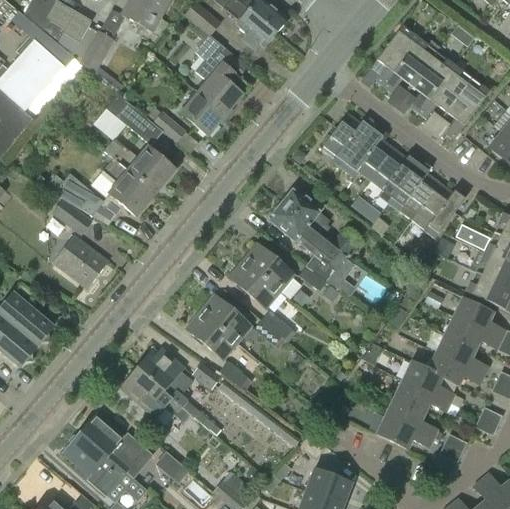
[(122,14),(152,31),(153,30),(151,29),(158,16),(160,17),(169,0),(133,0),(133,1),(132,0),(129,0),(122,14)]
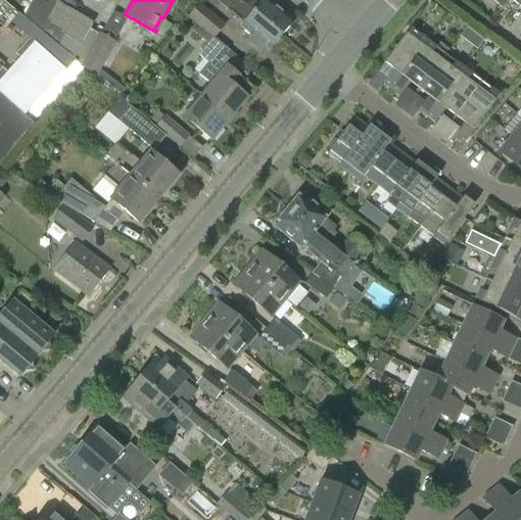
[(224,0),(233,8),(232,9),(245,20),(243,24),(254,33),(249,40),(264,52),(269,45),(271,47),(282,34),(242,0),(224,0)]
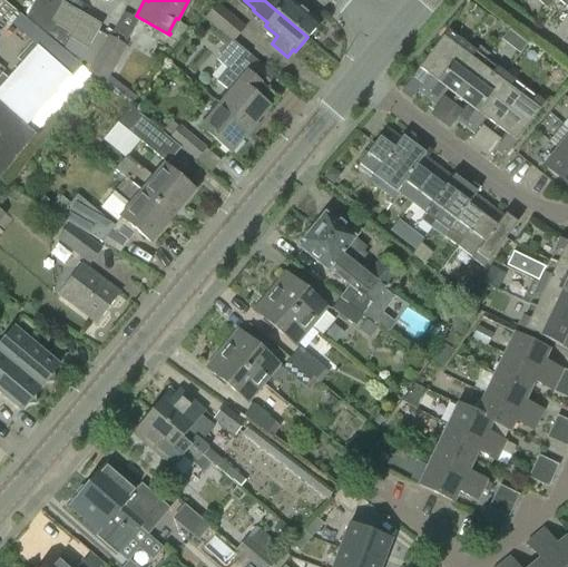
[(264,0),(307,37),(321,21),(295,0),(264,0)]
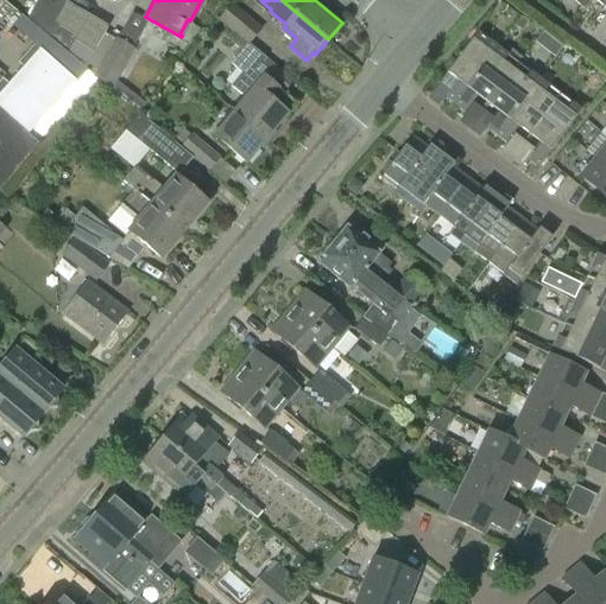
[(67,50),(100,69),(118,38),(106,31),(109,24),(71,1),(51,33),(68,49),(67,50)]
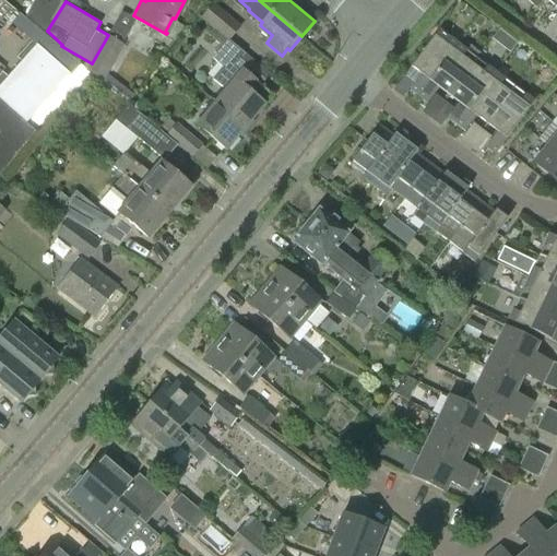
[(220,30),(230,38),(241,24),(214,2),(203,15),(220,30)]
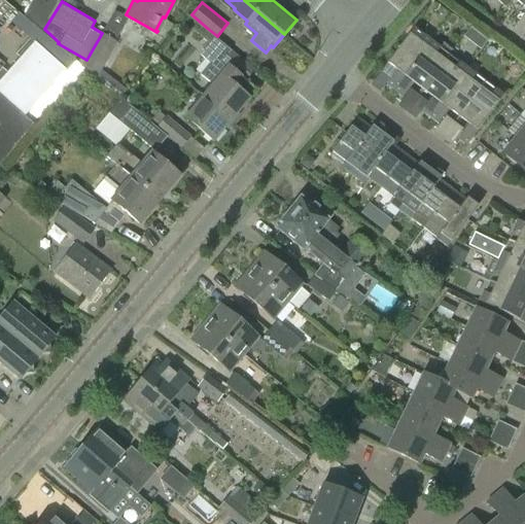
[(459,15),(454,11),(448,20),(453,23),(459,15)]
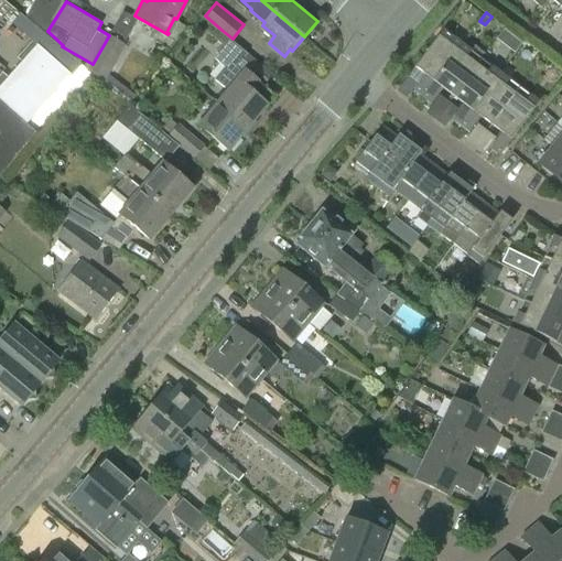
[(504,40),(510,30),(505,25),(497,35),(504,40)]
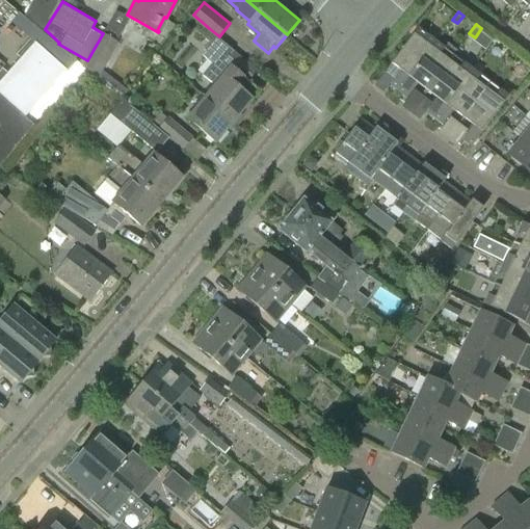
[(400,88),(442,33),(441,32),(435,40),(418,26),(389,64),(390,65),(393,62),(402,69),(392,82),(400,88)]
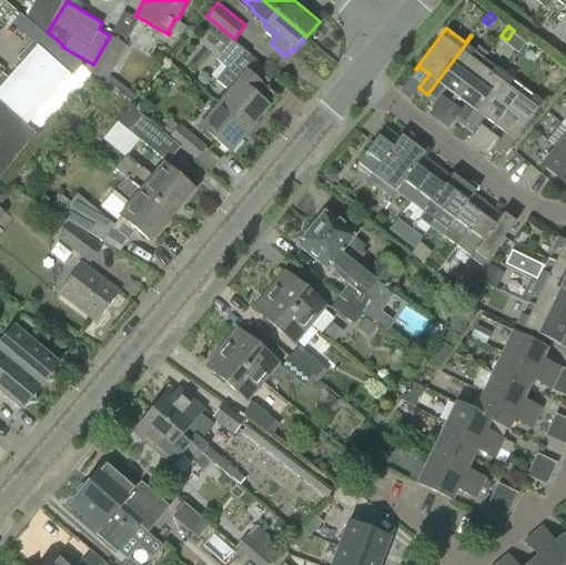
[(275,73),(234,39),(223,30),(216,37),(226,44),(216,58),(226,66),(216,79),(231,90),(220,102),(250,127),(270,103),(269,103),(276,93),(265,84),(275,73)]
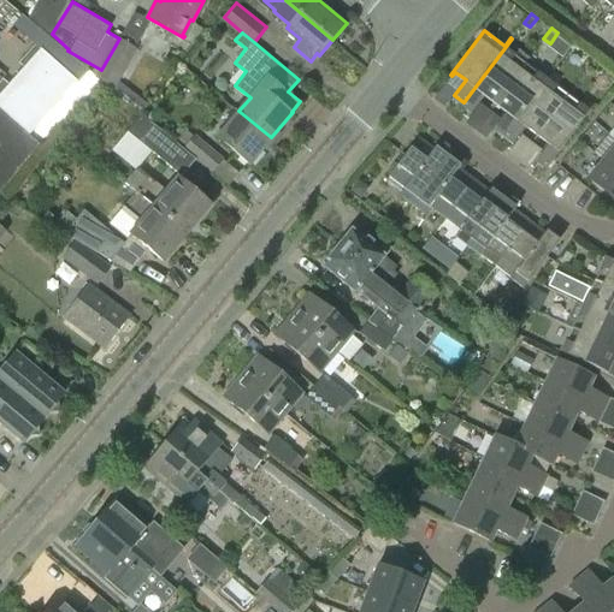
[(120,37),(119,39),(101,70),(99,75),(114,84),(137,47),(120,37)]
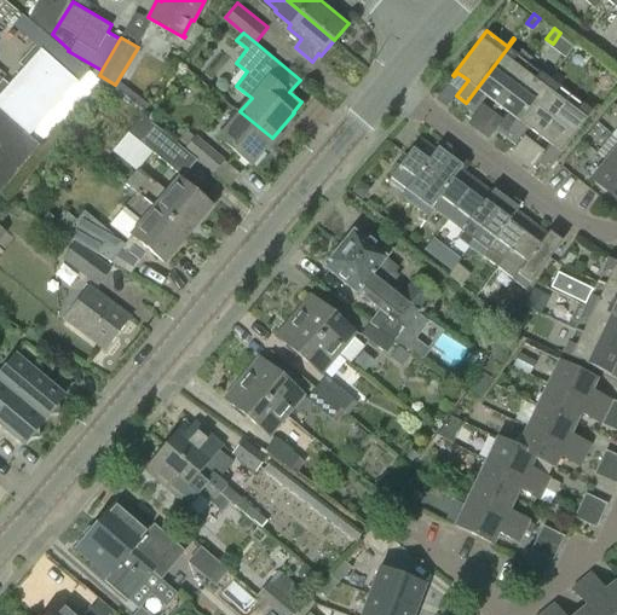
[(495,106),(528,62),(532,56),(520,47),(517,53),(509,47),(515,39),(514,39),(466,103),(474,110),(486,94),(497,103),(495,106)]
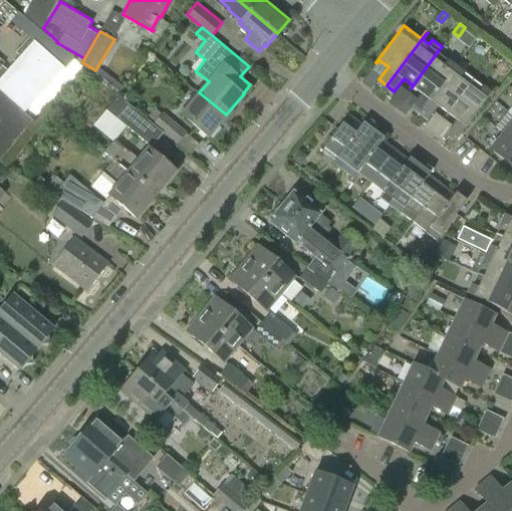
[(0,78),(0,88),(25,111),(65,66),(35,39),(0,78)]
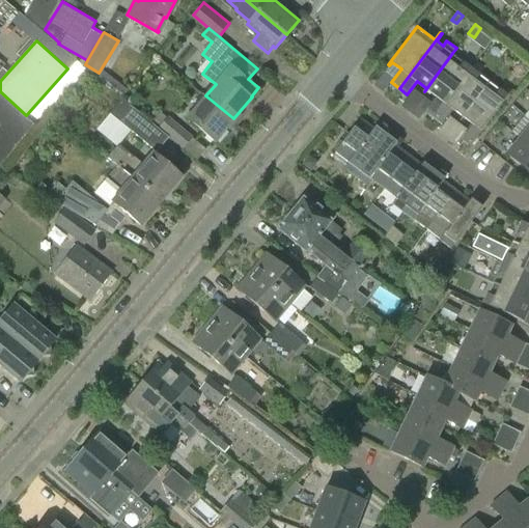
[(435,116),(476,60),(471,66),(452,53),(424,91),(425,92),(427,89),(437,95),(426,110),(435,116)]
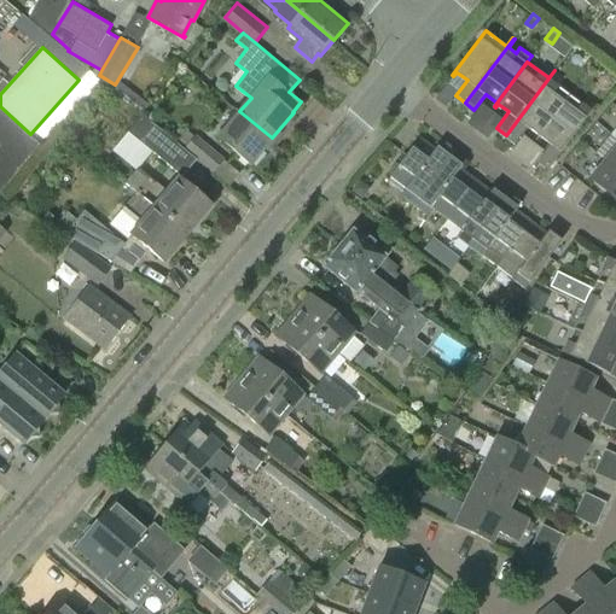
[(536,138),(570,93),(550,79),(556,70),(555,70),(506,135),(516,142),(528,126),(539,134),(535,138),(536,138)]
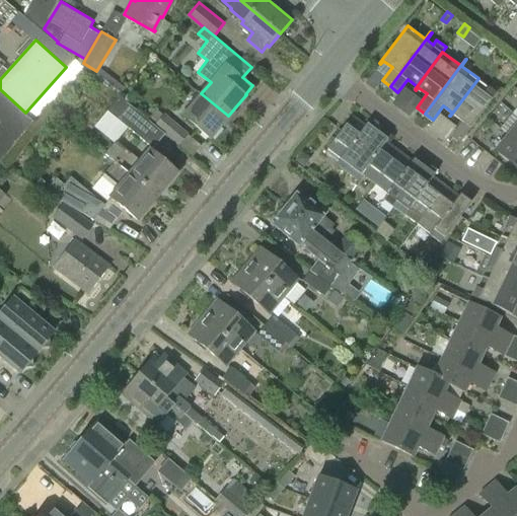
[(495,91),(478,78),(450,116),(451,117),(453,114),(462,120),(452,133),(460,139),(501,86),(500,85),(495,91)]
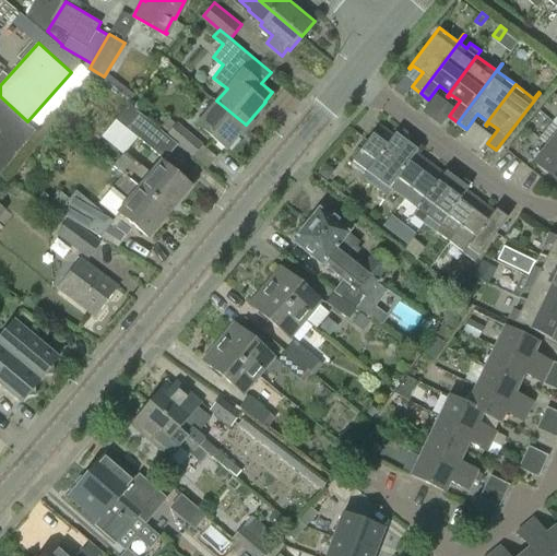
[(0,178),(40,133),(0,97),(0,178)]
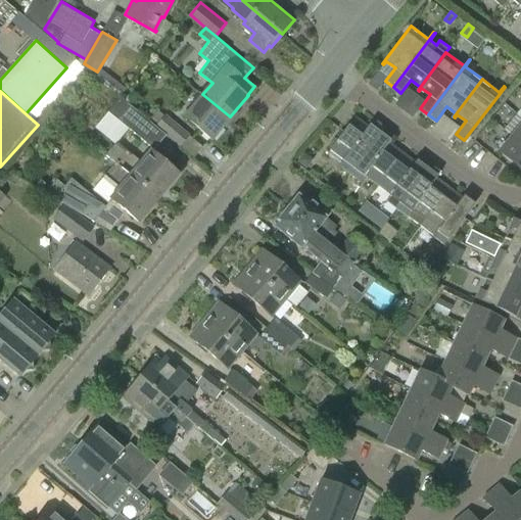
[(230,116),(202,94),(185,115),(212,138),(230,116)]
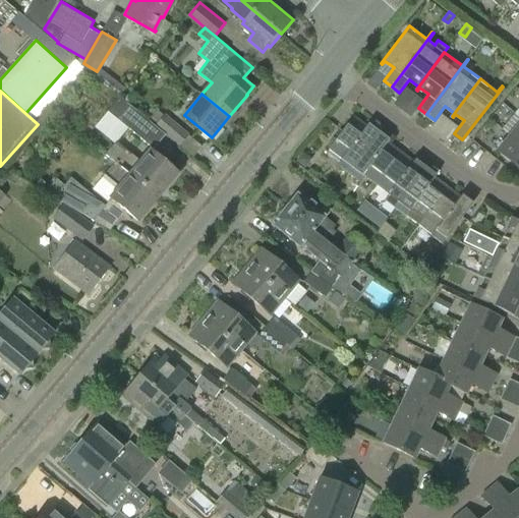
[(165,132),(156,124),(120,95),(109,109),(154,147),(165,132)]
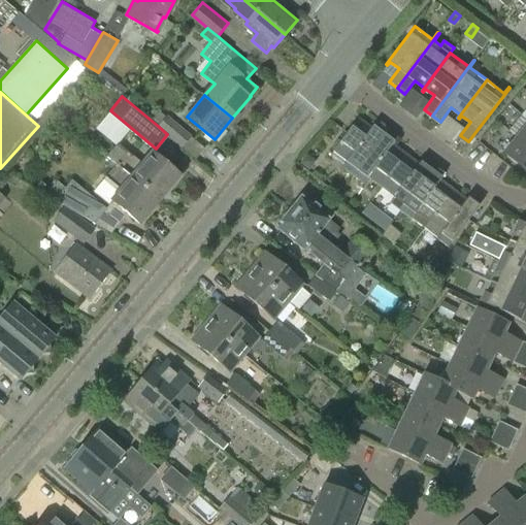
[(167,115),(158,126),(167,134),(179,143),(189,132),(167,115)]
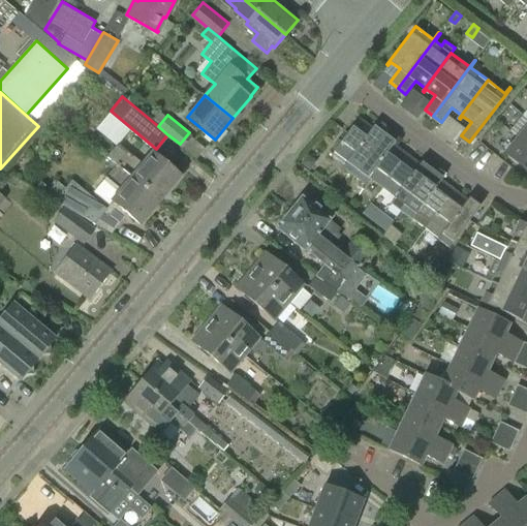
[(343,165),(354,174),(389,128),(378,120),(373,126),(360,117),(331,155),(332,155),(336,149),(348,159),(343,165)]
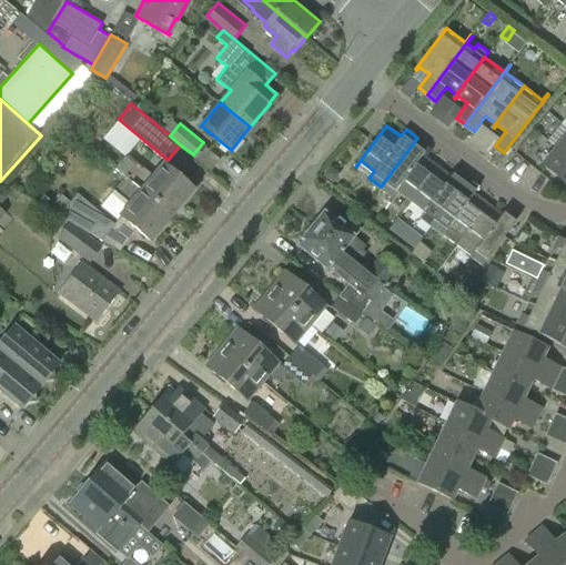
[(565,134),(556,145),(565,152),(565,134)]
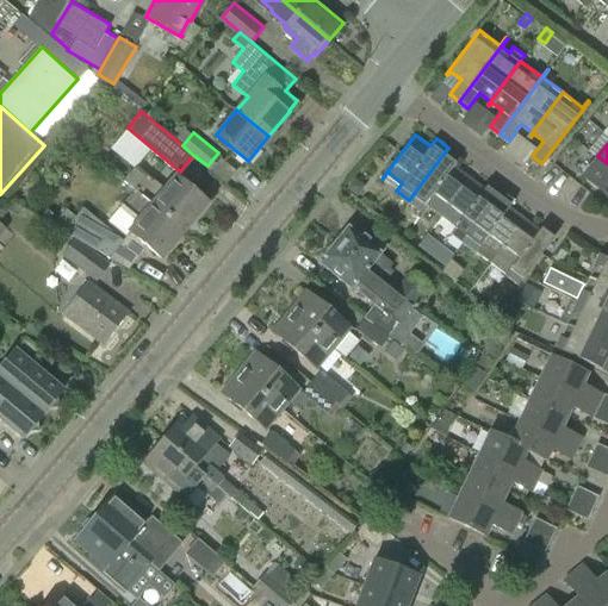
[(442,213),(470,176),(454,164),(460,157),(448,148),(409,200),(421,208),(427,201),(441,212),(436,219),(438,220),(442,213)]
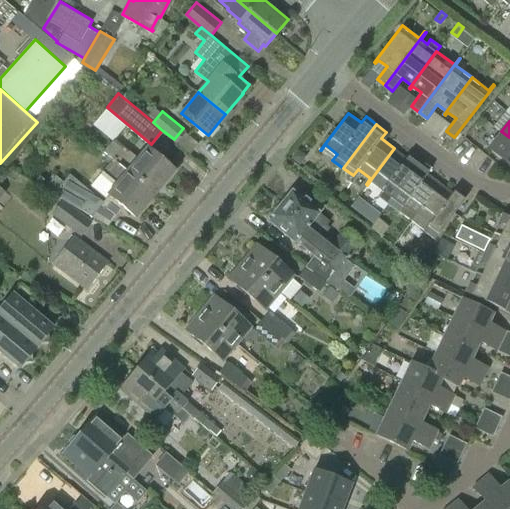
[(509,137),(501,131),(488,147),(509,164),(509,137)]
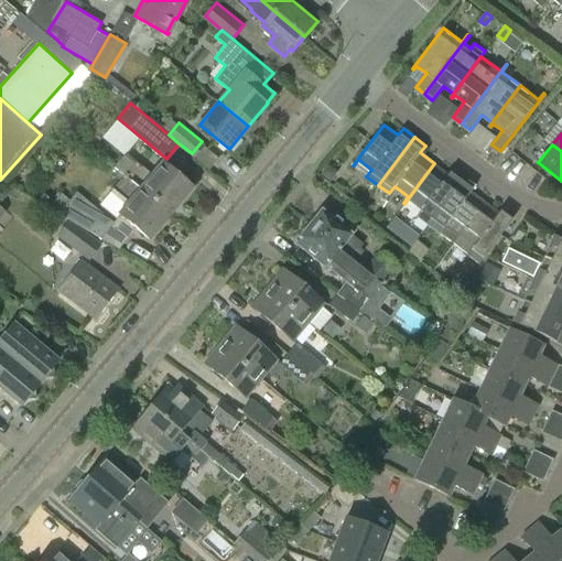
[(192,186),(163,162),(153,174),(127,152),(116,165),(126,173),(171,212),(192,186)]
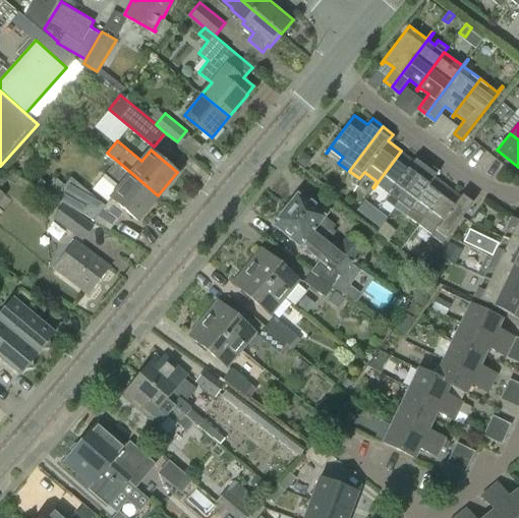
[(385,198),(396,207),(430,162),(418,154),(413,160),(401,151),(378,182),(390,191),(385,198)]
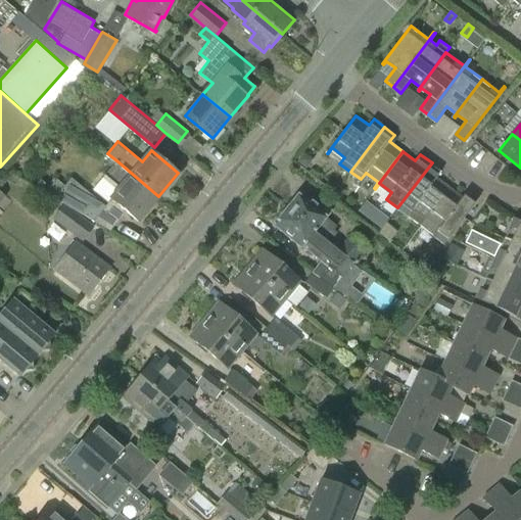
[(158,196),(116,160),(105,174),(122,186),(112,197),(139,220),(158,196)]
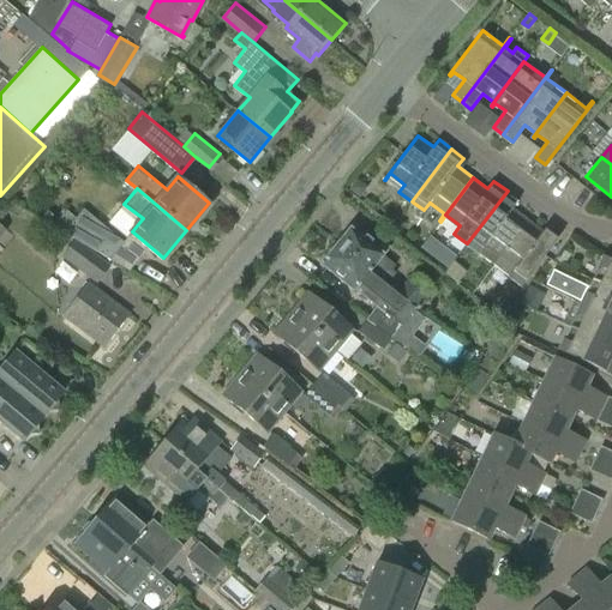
[(502,257),(529,219),(513,207),(519,199),(508,191),(467,243),(479,252),(479,251),(496,264),(502,257)]
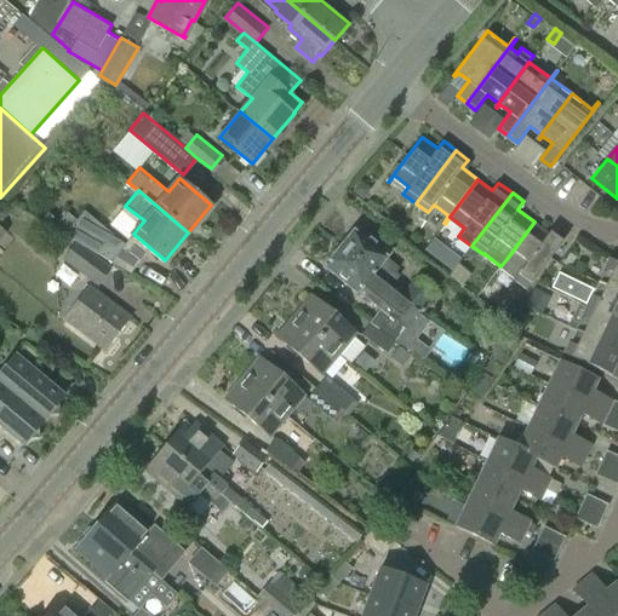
[(66,232),(112,259),(126,243),(86,209),(78,219),(66,232)]
